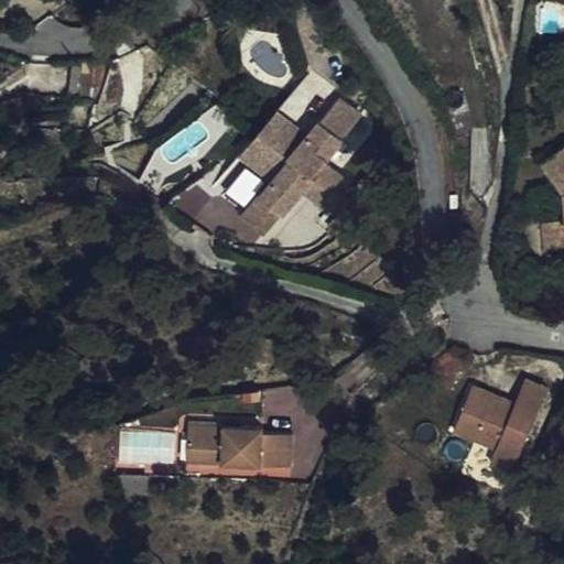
[(75,78),(72,122),(93,123),(89,112),(101,83),(105,65),(90,75),(82,78),(75,78)]
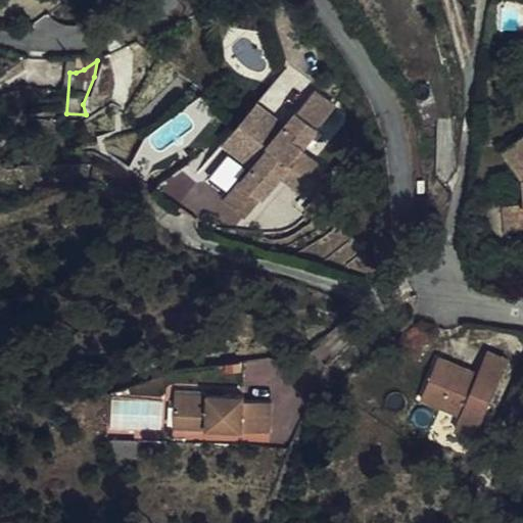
[(274,138),(321,174),(328,163),(300,143),(332,104),(313,89),(286,122),(274,138)]
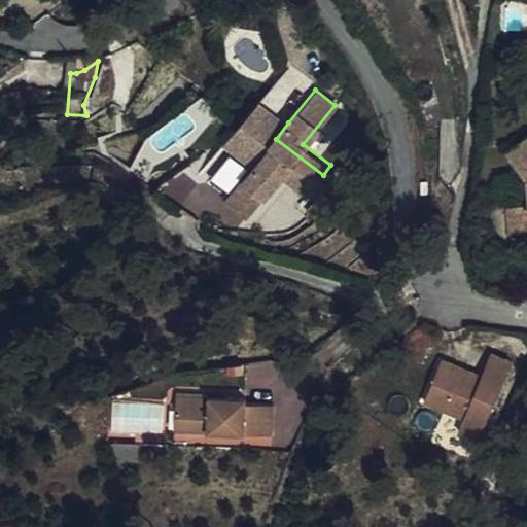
[(288,123),(257,98),(243,114),(276,139),(288,123)]
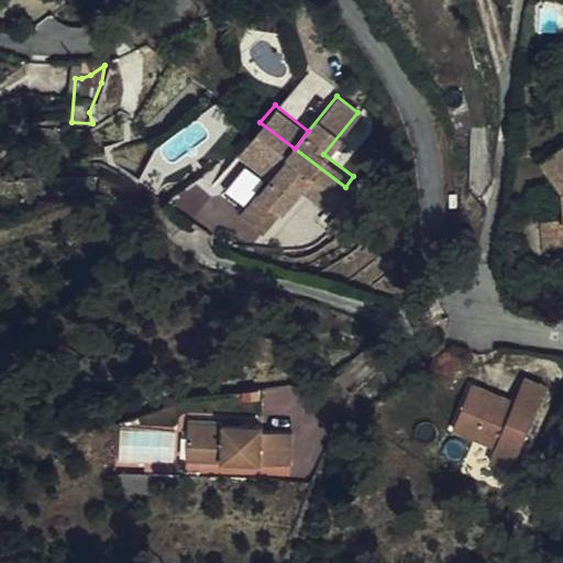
[(279,168),(295,148),(260,122),(244,142),(279,168)]
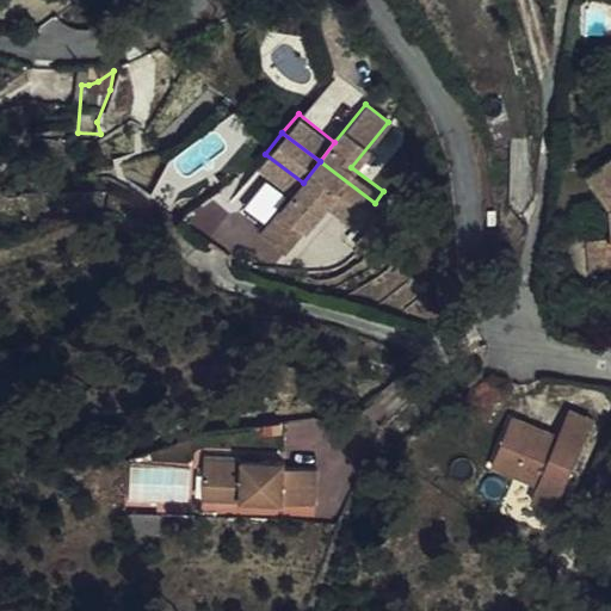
[(291,247),(331,195),(362,218),(375,203),(320,161),(303,183),(266,229),(291,247)]
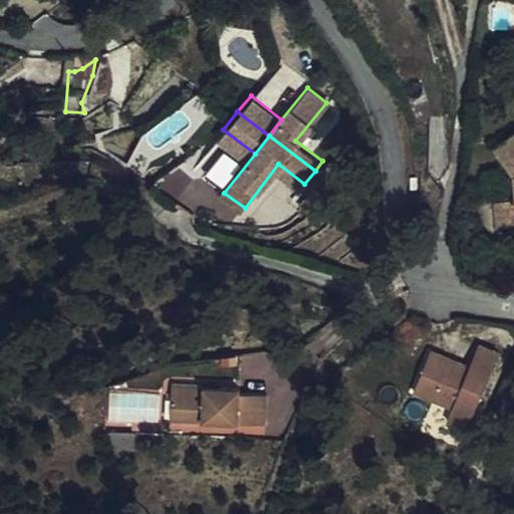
[(326,180),(315,171),(304,184),(310,188),(302,199),(308,203),(326,180)]
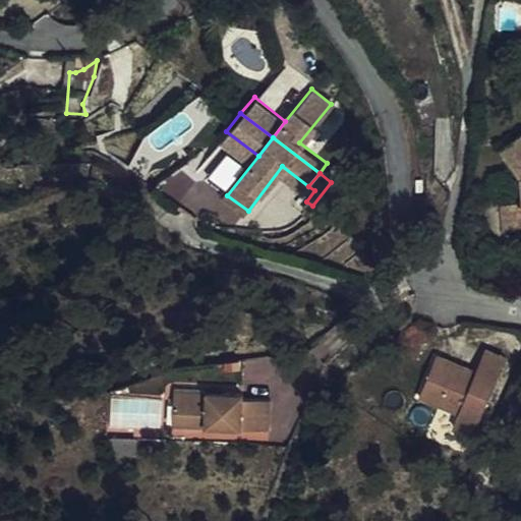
[(520,354),(520,346),(505,336),(494,358),(514,368),(520,354)]
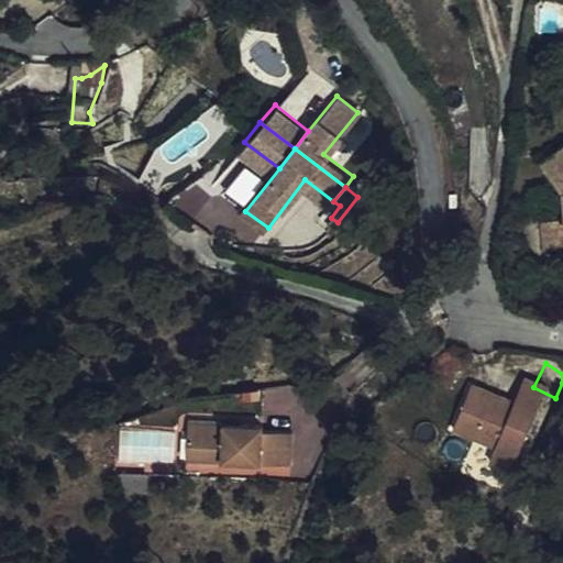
[(511,426),(510,429),(531,441),(555,398),(533,387),(493,364),(472,404),(511,426)]
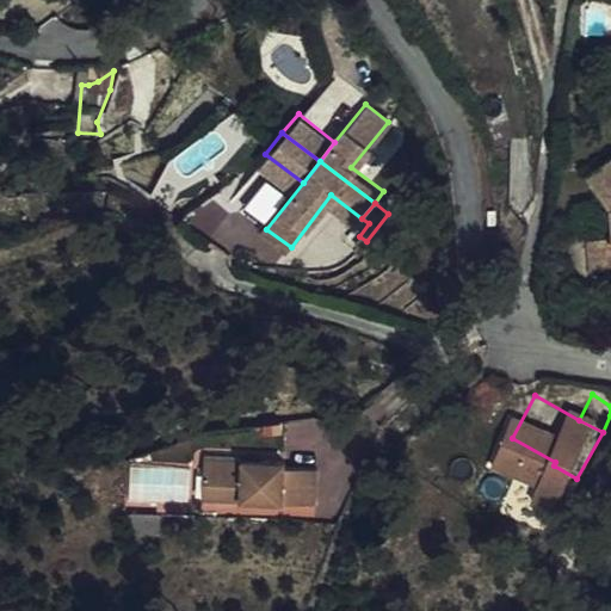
[(260,413),(223,412),(222,448),(335,450),(337,414),(302,413),(302,407),(260,405),(260,413)]
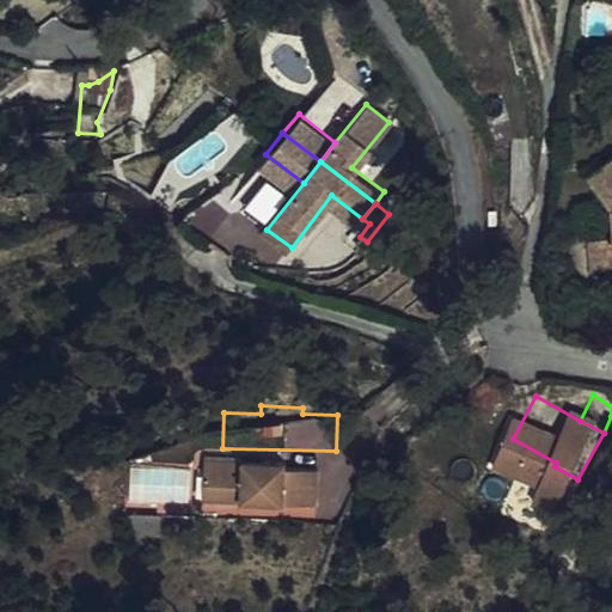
[(573,489),(577,479),(555,466),(549,476),(573,489)]
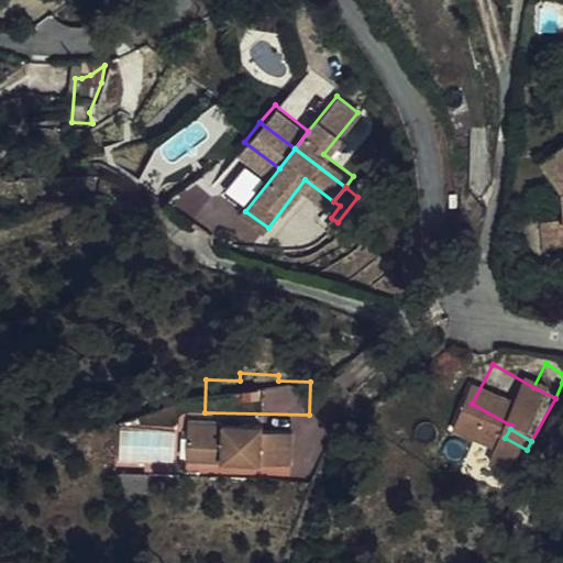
[(163,445),(163,430),(139,430),(139,445),(163,445)]
